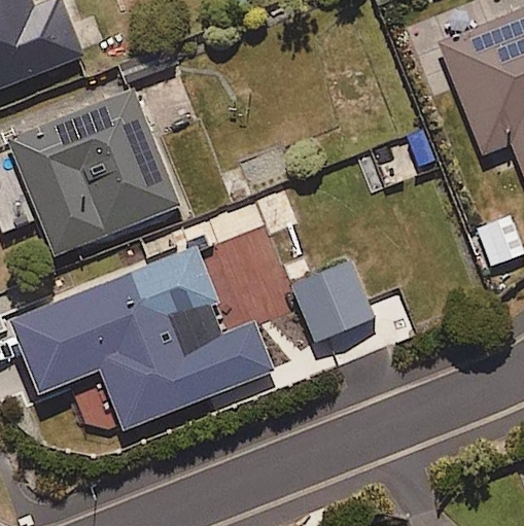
[(61,0),(50,0),(33,7),(30,0),(0,0),(0,88),(83,57),(61,0)]
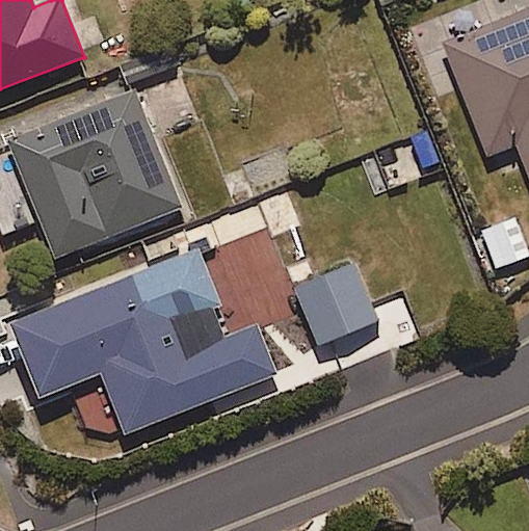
[(528,0),(527,0),(439,34),(485,155),(518,142),(528,170),(528,0)]
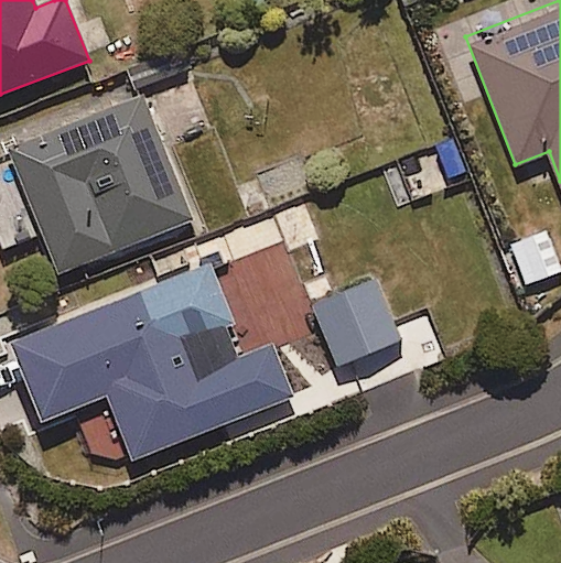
[(194,220),(142,93),(0,149),(0,230),(7,247),(43,231),(60,274),(194,220)]
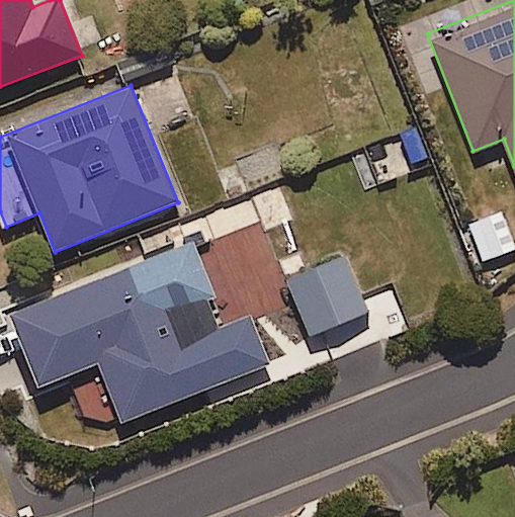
[(480,262),(514,249),(501,213),(466,226),(480,262)]
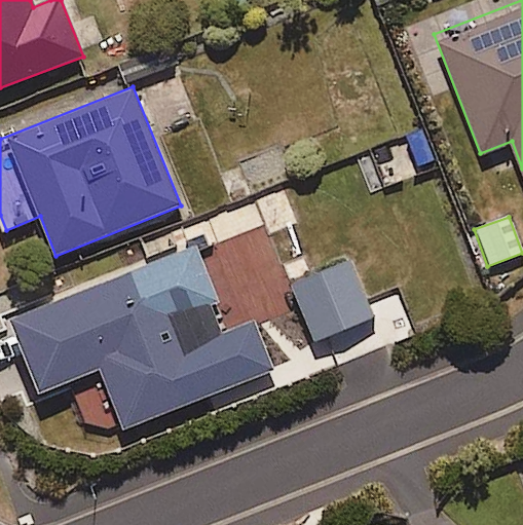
[(273,371),(254,321),(224,333),(214,306),(219,303),(197,247),(13,319),(42,391),(102,368),(125,428),(273,371)]
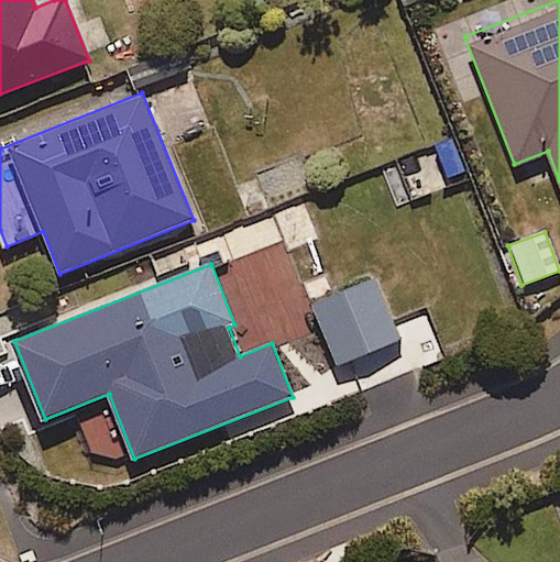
[(336,365),(398,340),(373,275),(310,300),(336,365)]
